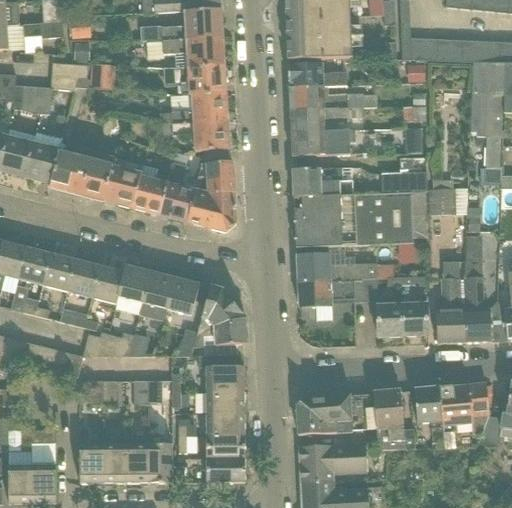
[(41,0),(43,22),(63,20),(60,0),(41,0)]
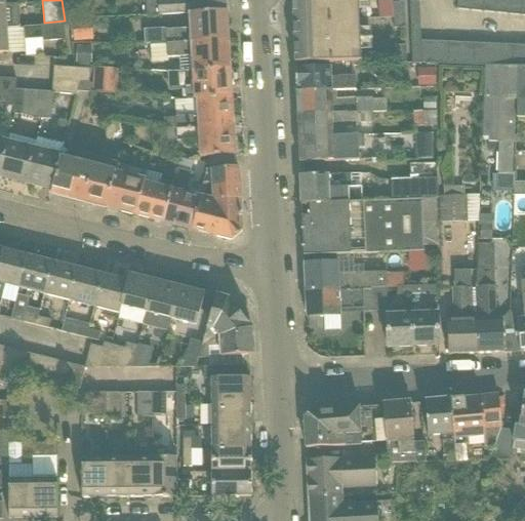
[(146,0),(147,11),(160,12),(160,13),(191,11),(191,10),(227,9),(226,0),(146,0)]
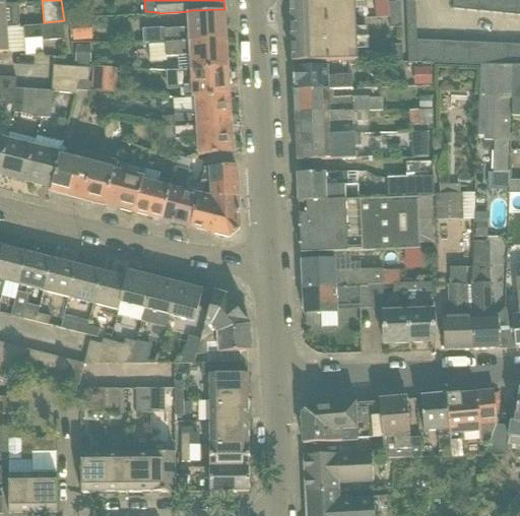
[(367,6),(367,0),(290,0),(291,29),(356,27),(356,25),(355,6),(367,6)]
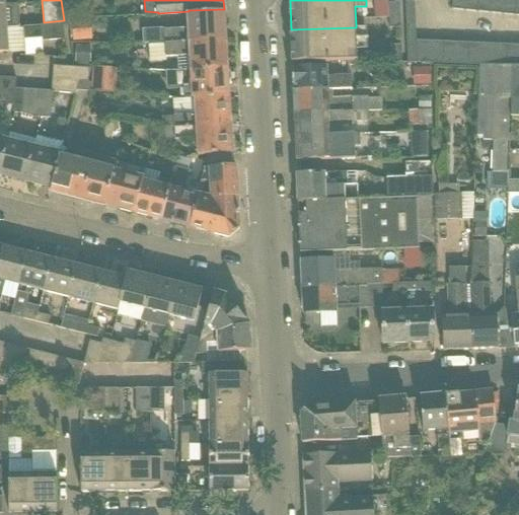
[(389,12),(400,11),(399,0),(389,0),(389,12)]
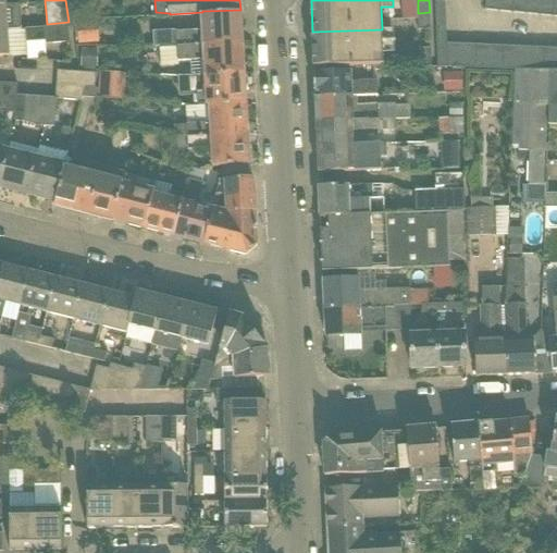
[(448,63),(447,40),(445,0),(435,0),(438,63),(448,63)]
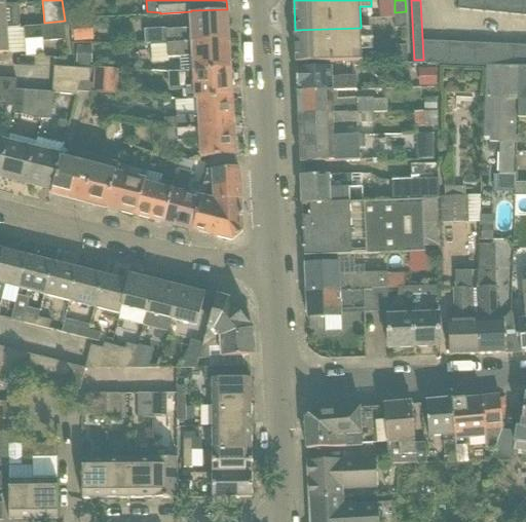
[(472,0),(472,7),(485,9),(485,0),(472,0)]
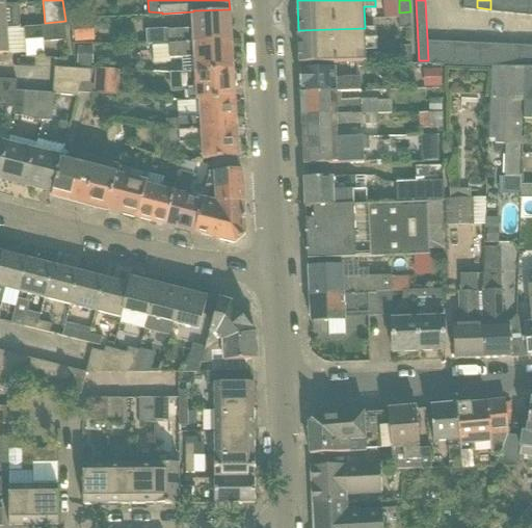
[(490,0),(490,9),(503,10),(504,0),(490,0)]
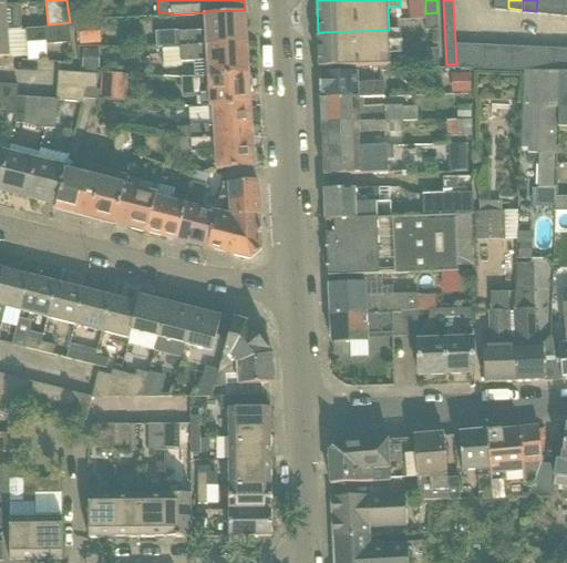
[(537,0),(536,11),(550,12),(552,0),(537,0)]
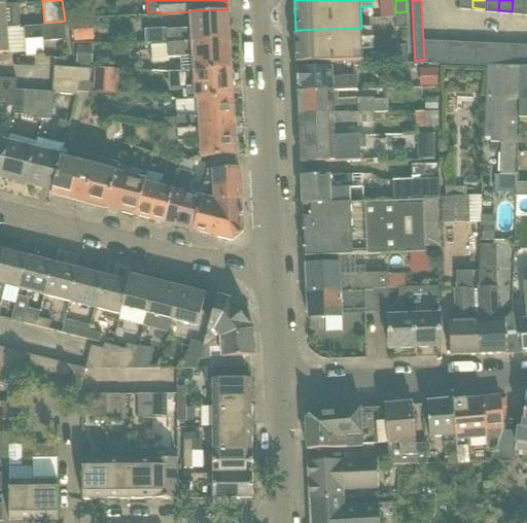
[(513,0),(512,11),(525,12),(526,0),(513,0)]
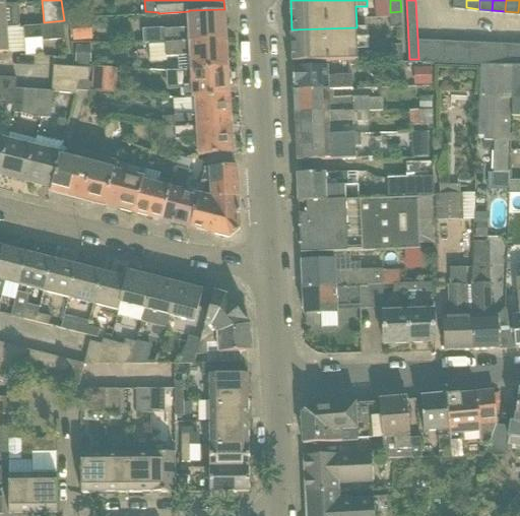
[(0,2),(0,25),(5,25),(14,24),(13,1),(4,2),(0,2)]
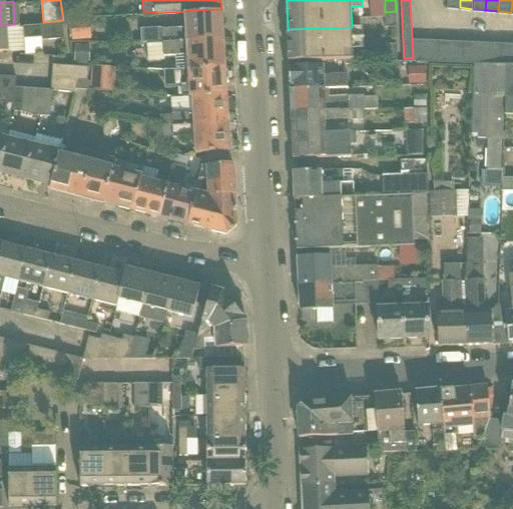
[(187,25),(162,27),(162,40),(223,37),(223,36),(222,26),(225,23),(225,17),(222,14),(221,9),(186,10),(186,11),(187,25)]
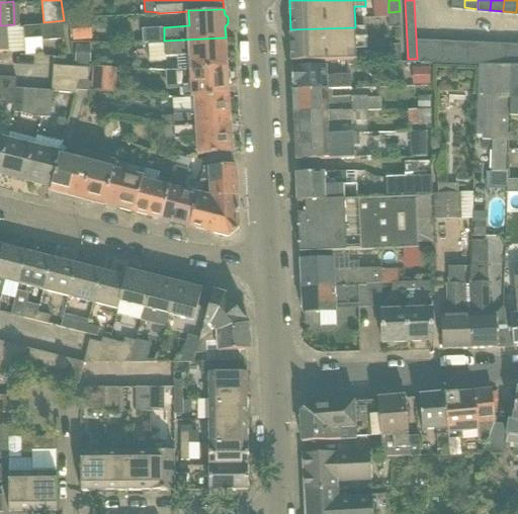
[(400,11),(389,12),(390,24),(400,24),(400,11)]
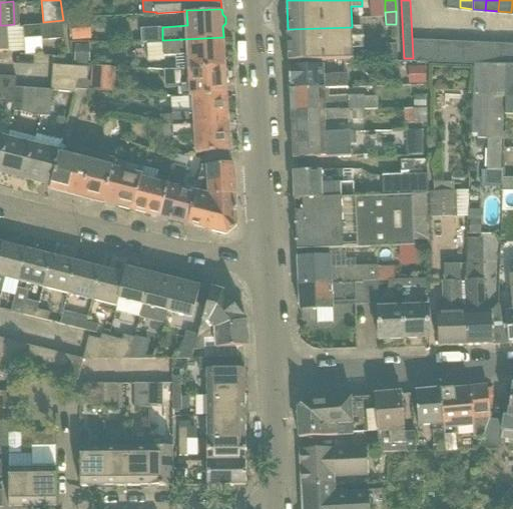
[(87,37),(85,17),(71,19),(72,38),(87,37)]
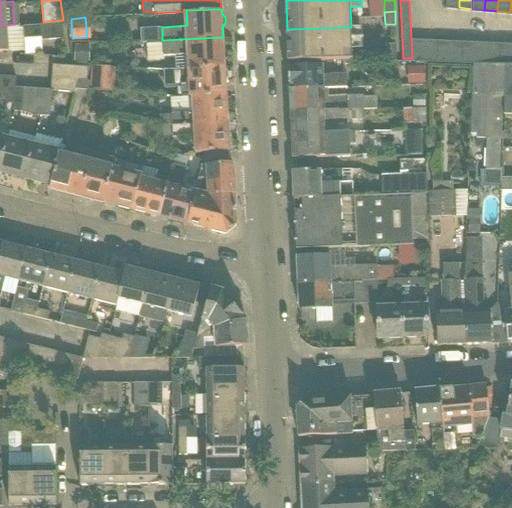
[(43,22),(41,22),(42,38),(64,36),(63,20),(43,22)]
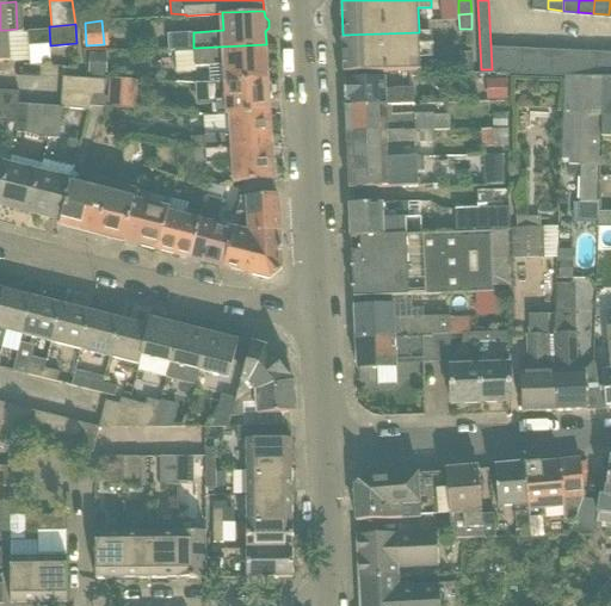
[(0,30),(0,57),(30,56),(28,29),(17,29),(6,30),(0,30)]
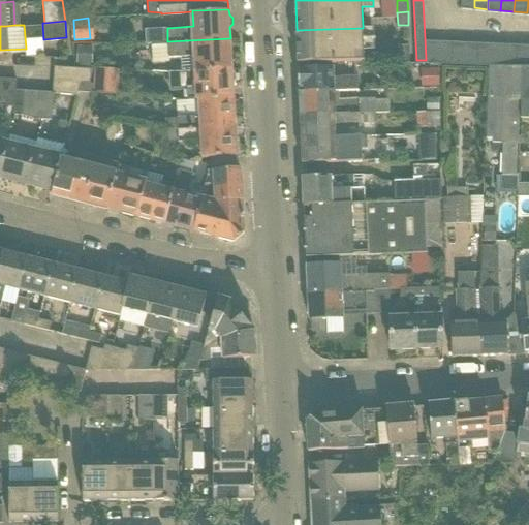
[(297,30),(298,61),(364,58),(364,48),(375,48),(374,25),(363,26),(363,28),(297,30)]
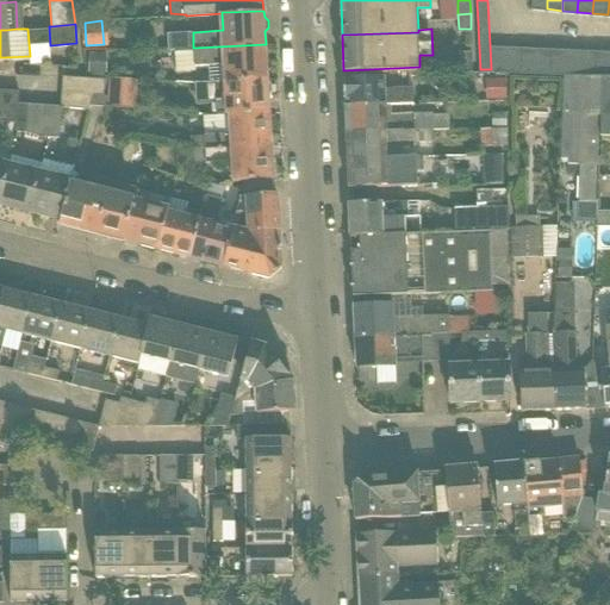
[(194,68),(194,64),(209,63),(210,80),(215,80),(216,80),(216,79),(226,79),(267,76),(267,70),(271,67),(271,58),(266,56),(266,44),(193,48),(188,48),(181,48),(175,48),(176,69),(194,68)]
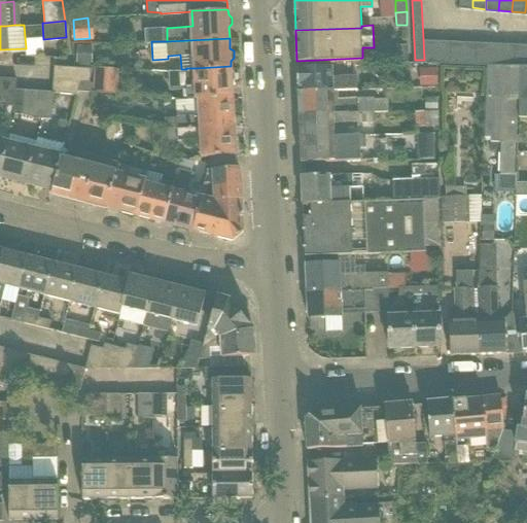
[(437,61),(437,39),(423,38),(424,60),(437,61)]
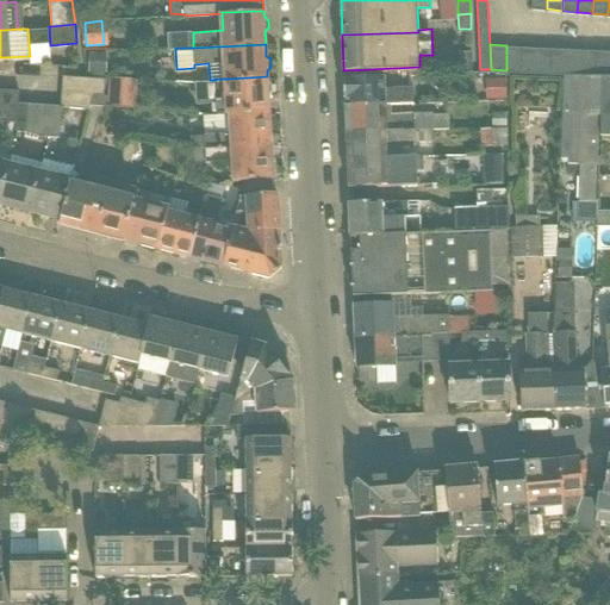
[(521,70),(522,45),(506,45),(506,70),(521,70)]
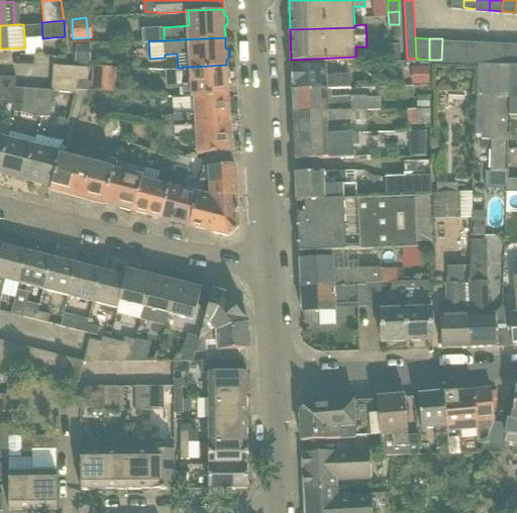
[(453,61),(454,39),(442,38),(441,60),(453,61)]
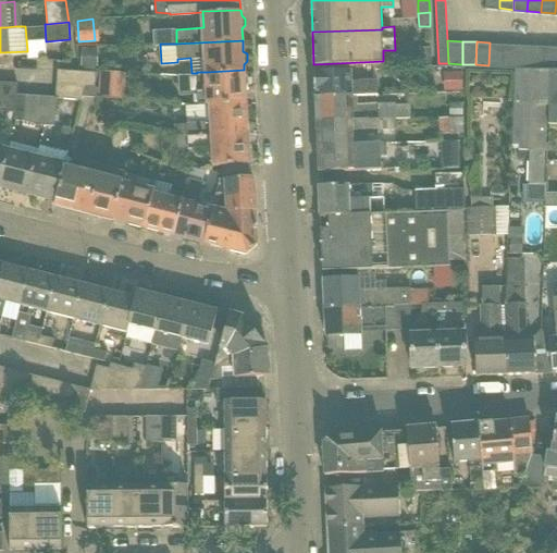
[(503,42),(490,42),(489,65),(503,65),(503,42)]
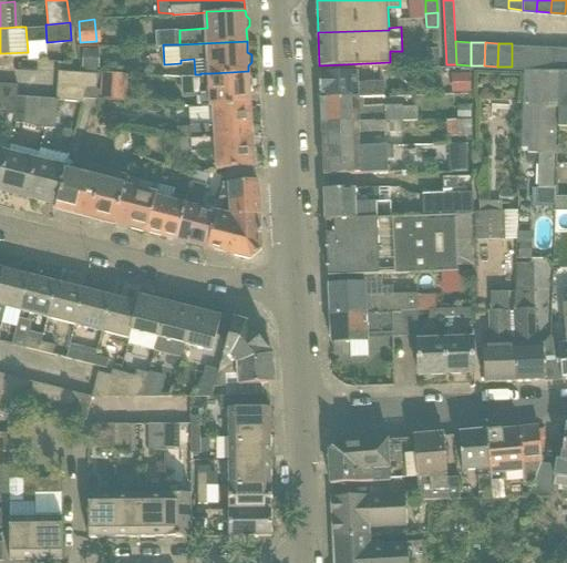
[(526,44),(512,43),(512,67),(524,68),(525,68),(526,44)]
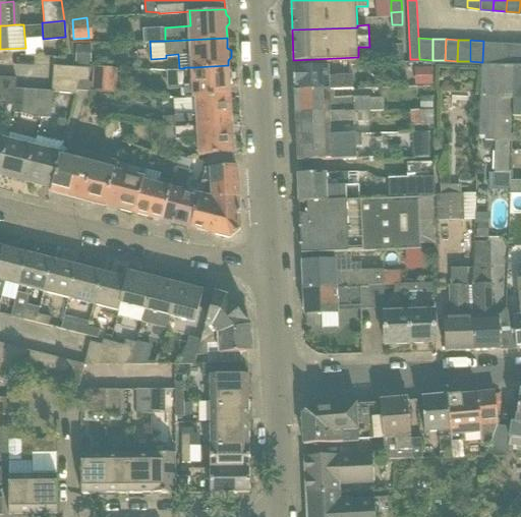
[(496,41),(483,41),(482,62),(495,62),(496,41)]
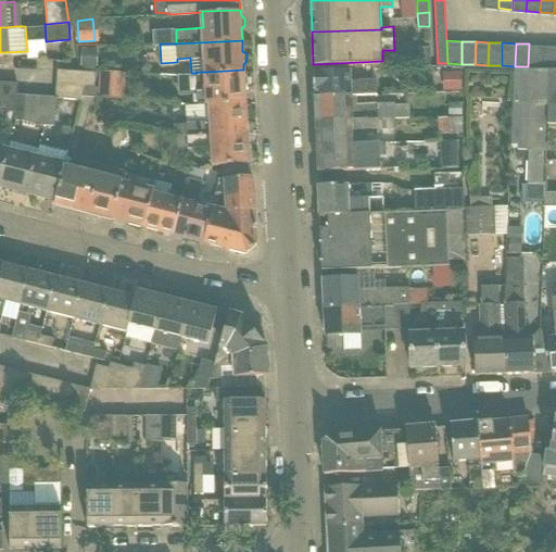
[(542,45),(529,44),(528,66),(541,67),(542,45)]
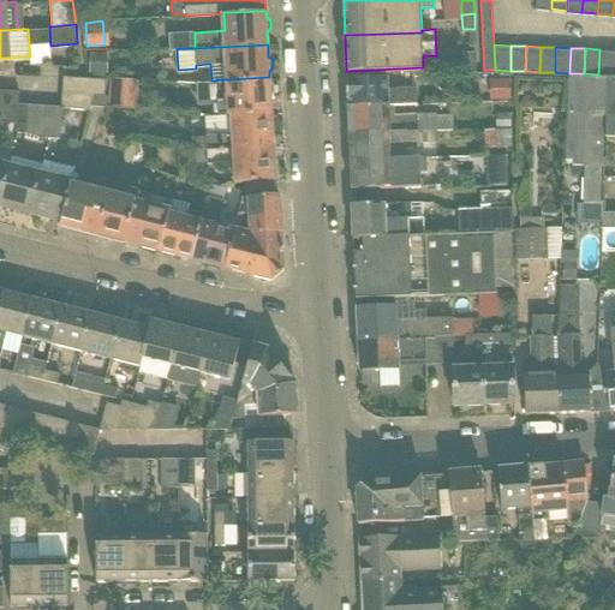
[(464,70),(477,70),(476,49),(463,49),(464,70)]
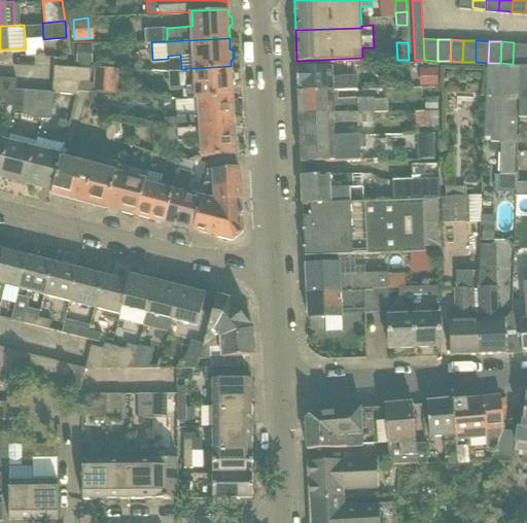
[(526,42),(514,42),(513,64),(519,64),(526,64),(526,42)]
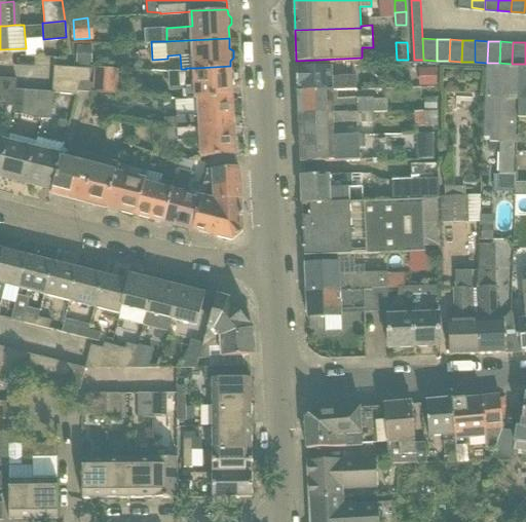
[(77,43),(76,65),(91,66),(92,44),(77,43)]
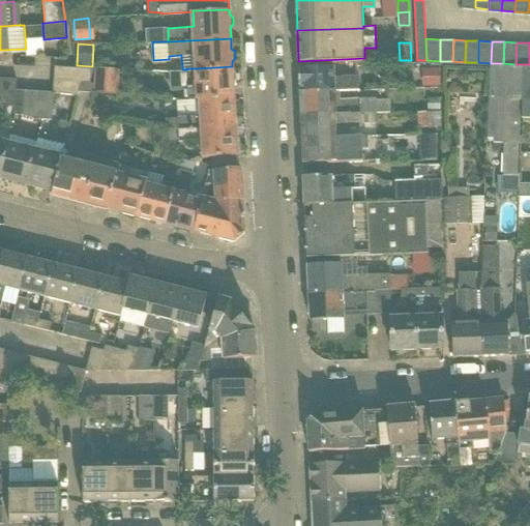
[(503,63),(491,63),(490,63),(490,67),(490,76),(487,136),(494,136),(493,147),(503,148),(502,173),(497,173),(497,191),(517,192),(517,190),(520,190),(522,135),(520,135),(521,98),(522,64),(516,64),(503,63)]
